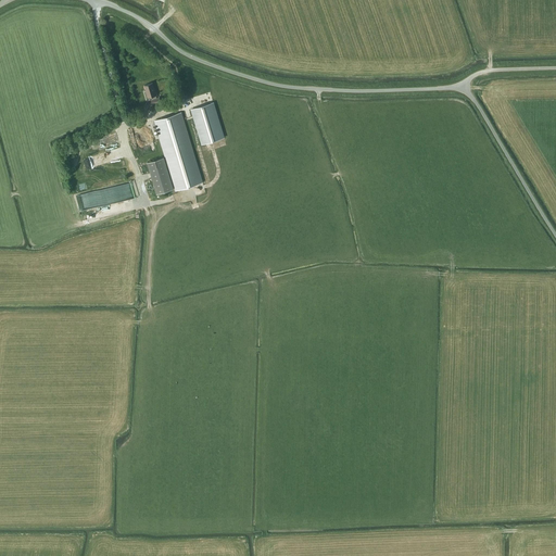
[(152,104),(161,101),(160,98),(156,98),(155,96),(156,95),(154,88),(152,83),(144,85),(147,92),(146,92),(148,98),(151,97),(152,100),(151,100),(152,104)]
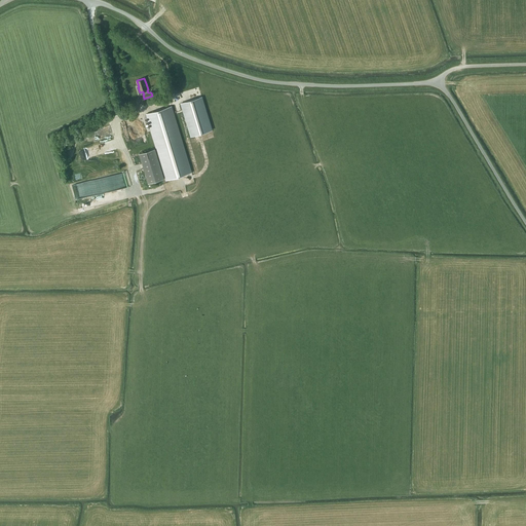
[(201,97),(181,103),(191,136),(212,129),(201,97)]
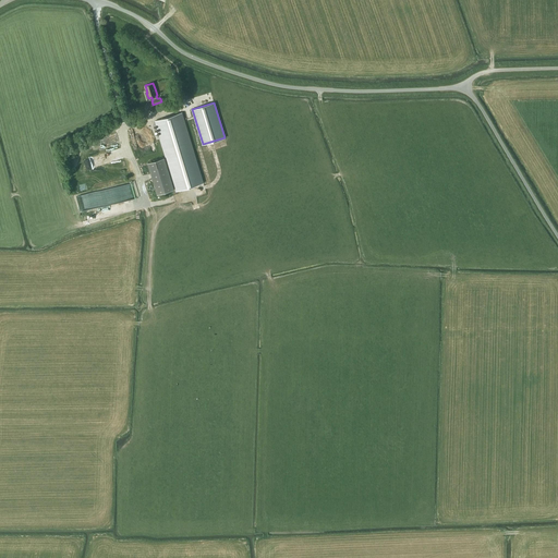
[(155,121),(168,162),(177,191),(203,183),(182,112),(155,121)]
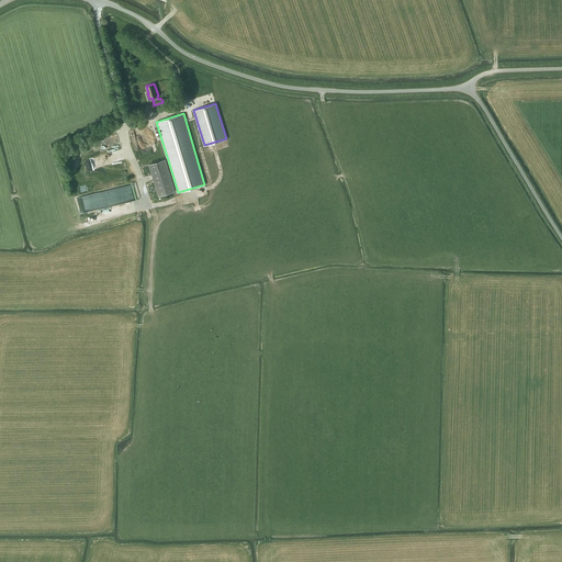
[(86,161),(89,170),(102,167),(99,157),(86,161)]
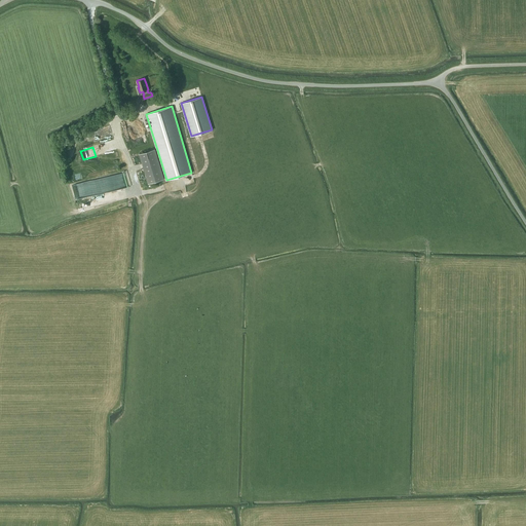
[(149,183),(163,179),(154,149),(140,153),(149,183)]
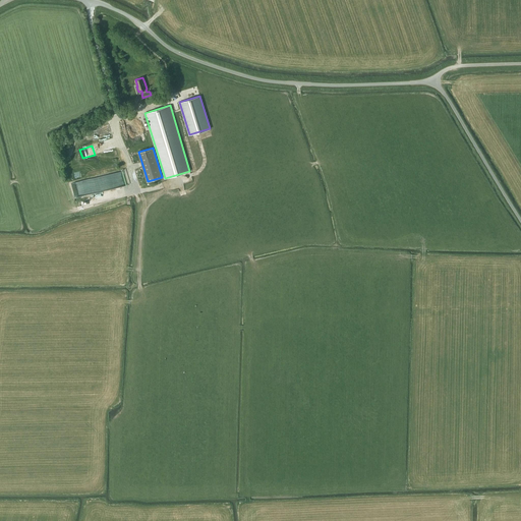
[(124,170),(97,176),(101,191),(127,185),(124,170)]
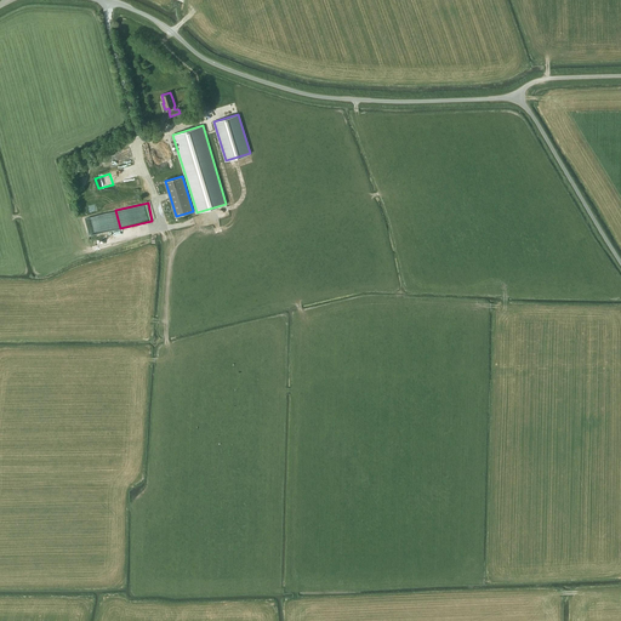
[(104,231),(101,214),(84,217),(87,234),(104,231)]
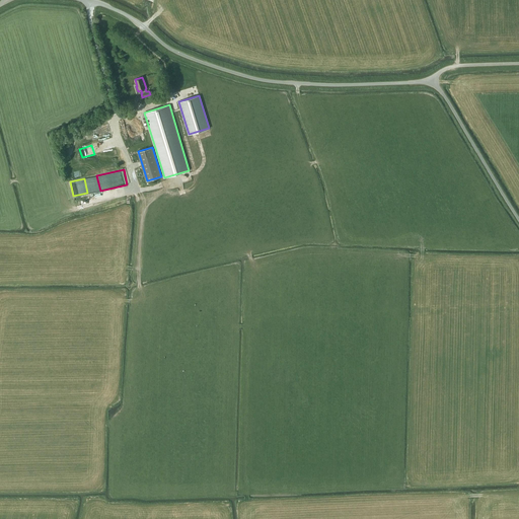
All buildings are outlined.
